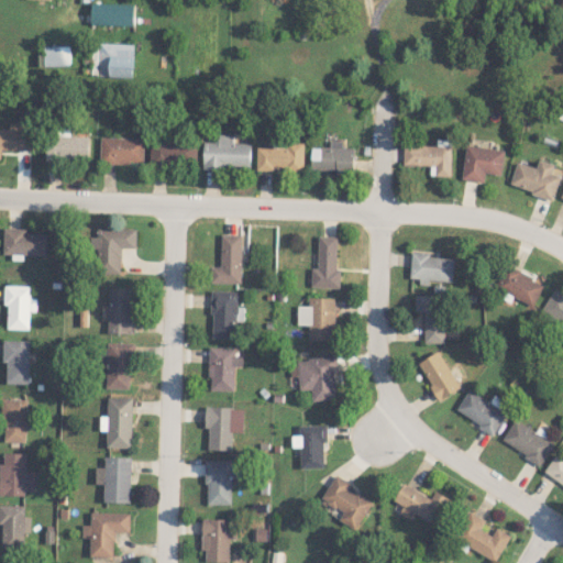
[(134,3),(92,2),(91,24),(133,25),(134,3)]
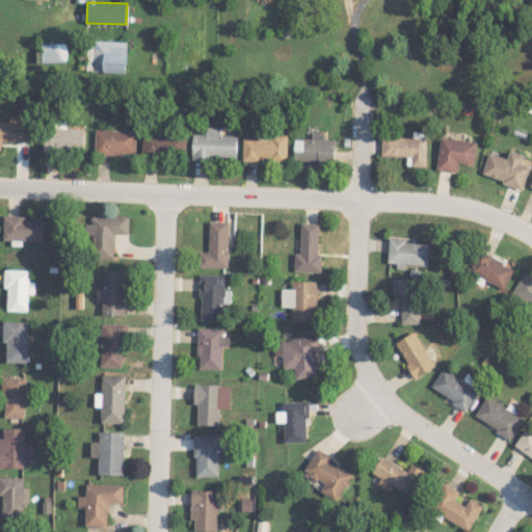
[(127,42),(94,41),(92,72),(126,73),(127,42)]
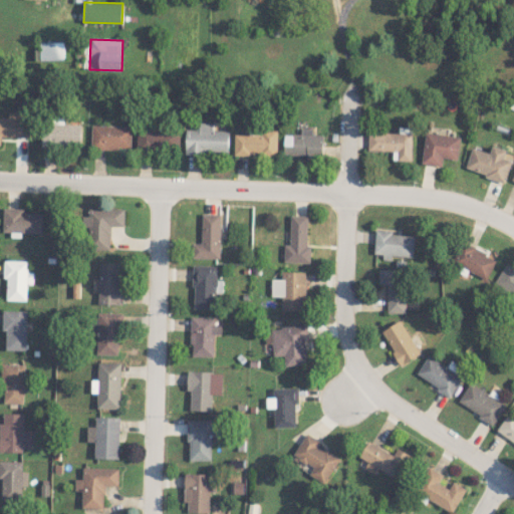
[(64,41),(40,42),(40,59),(64,59),(64,41)]
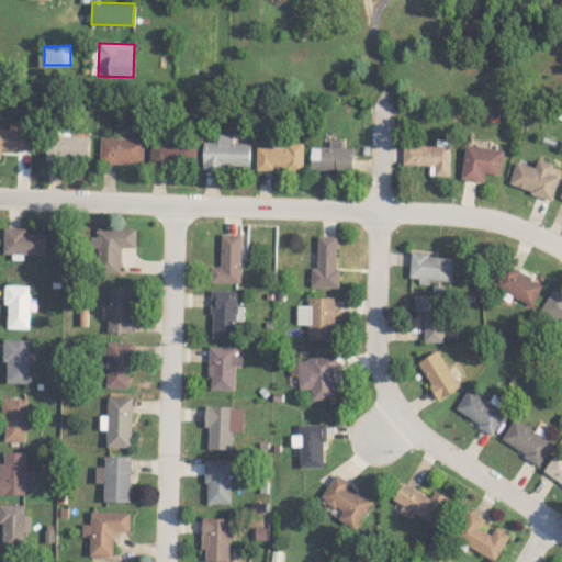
[(0,158),(1,158),(1,149),(31,150),(32,122),(10,121),(10,128),(0,127),(0,158)]
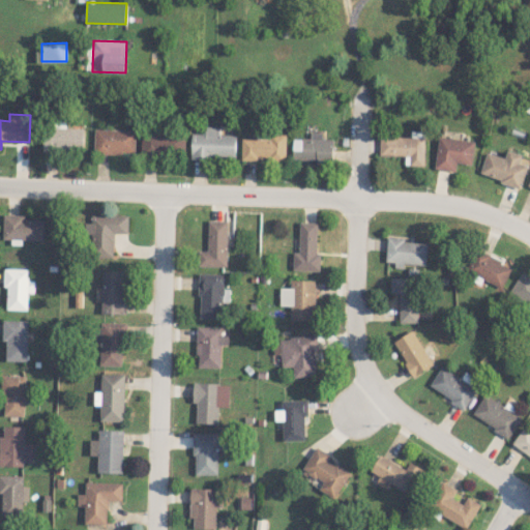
[(43,150),(84,151),(84,127),(43,126),(43,150)]
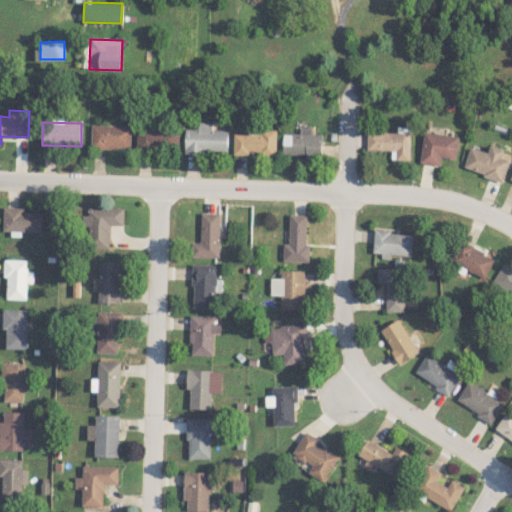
[(228,153),(228,130),(212,130),(212,122),(198,122),(198,129),(185,129),(185,152),(228,153)]
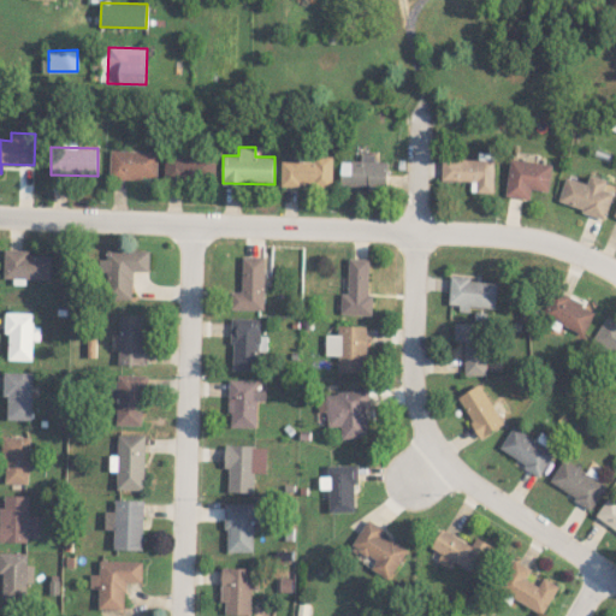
[(158,150),(111,149),(111,178),(157,179),(158,150)]
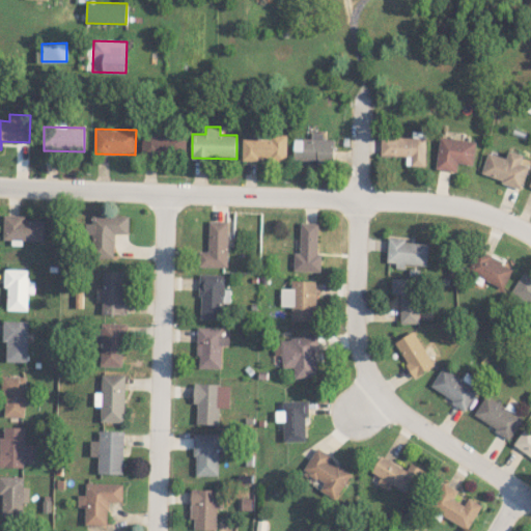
[(380,156),(407,156),(407,165),(424,166),(425,131),(413,131),(413,136),(381,135),(380,156)]
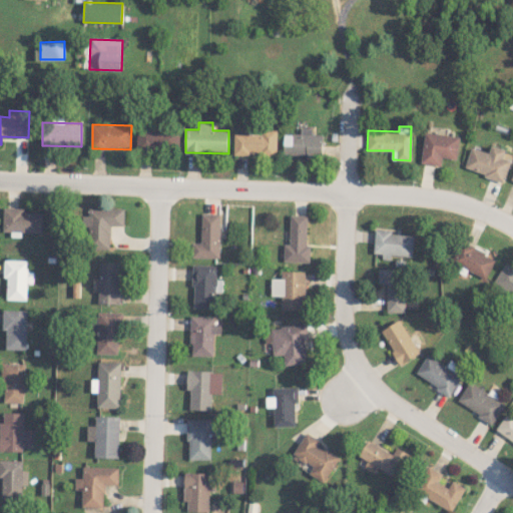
[(136,148),(179,149),(179,128),(137,127),(136,148)]
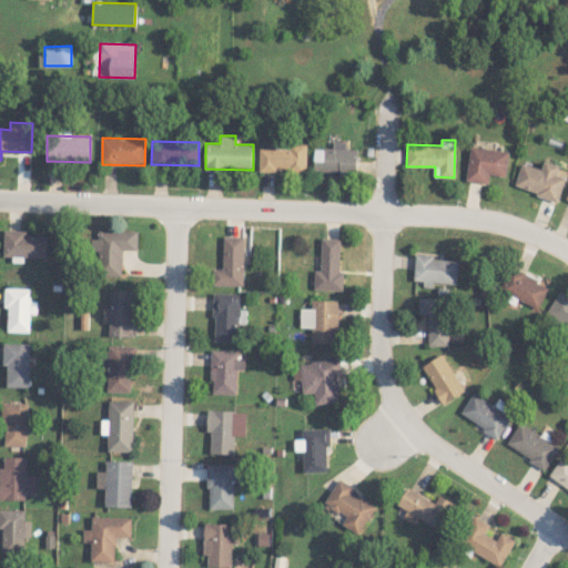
[(314,146),(314,172),(356,173),(357,149),(345,149),(345,141),(332,141),(332,148),(314,146)]
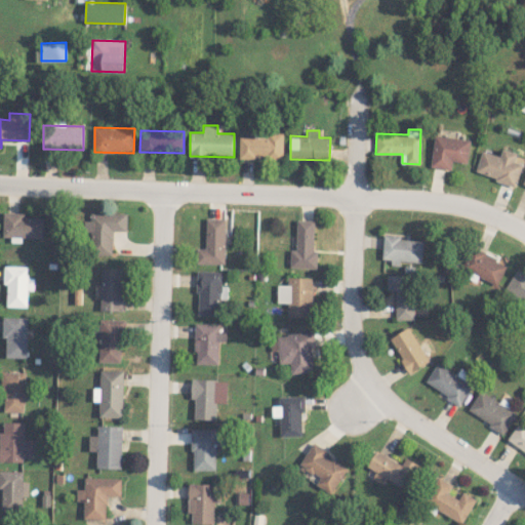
[(283,159),(283,135),(240,133),(239,159),(254,159),(254,155),(266,155),(266,158),(283,159)]
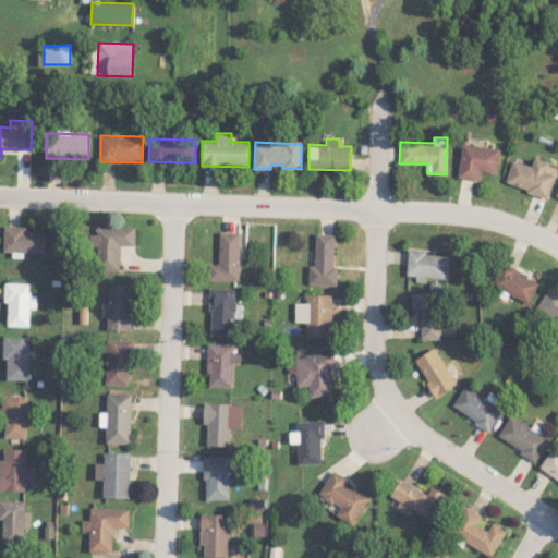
[(480,180),(482,171),(498,173),(500,148),(462,144),(458,178),(480,180)]
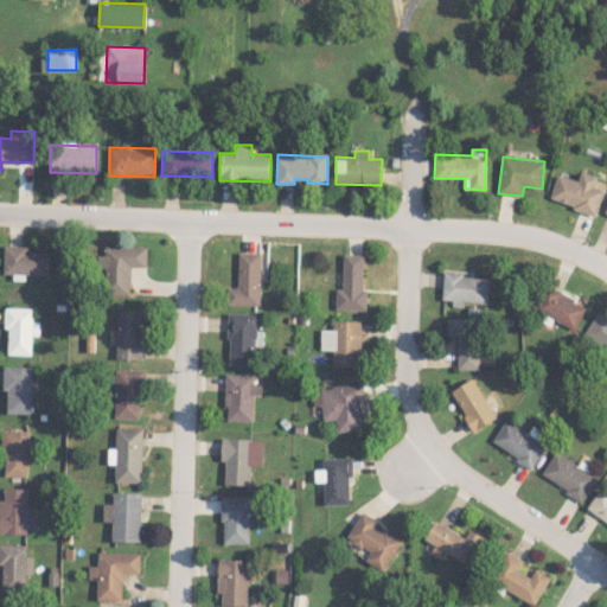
[(550,200),(596,215),(606,184),(596,180),(598,177),(582,171),(579,180),(557,173),(550,200)]
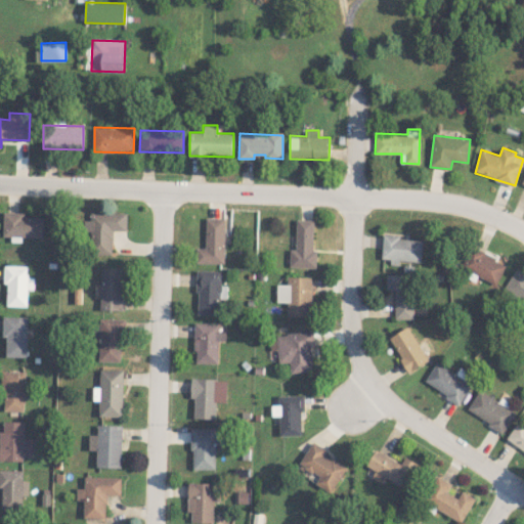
[(3,236),(43,237),(44,217),(26,216),(26,212),(3,212),(3,236)]
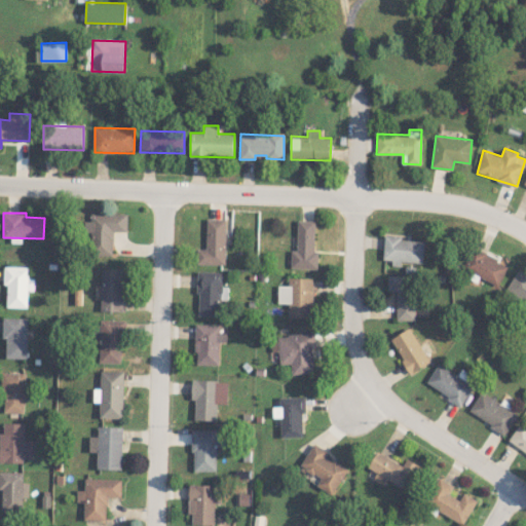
[(127,214),(91,214),(91,221),(85,221),(85,232),(92,232),(92,255),(114,255),(114,231),(127,231),(127,214)]
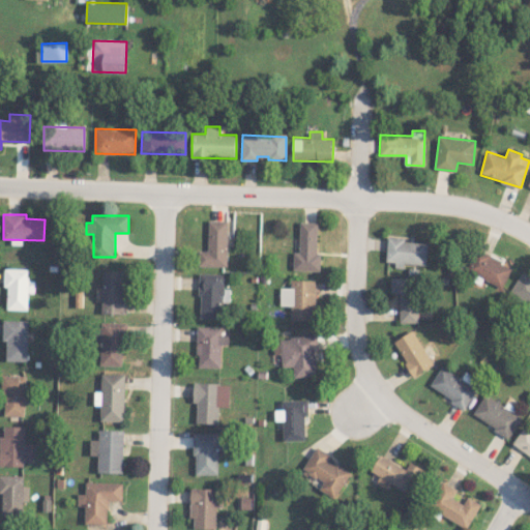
[(207,251),(199,251),(198,266),(227,267),(228,221),(208,221),(207,251)]
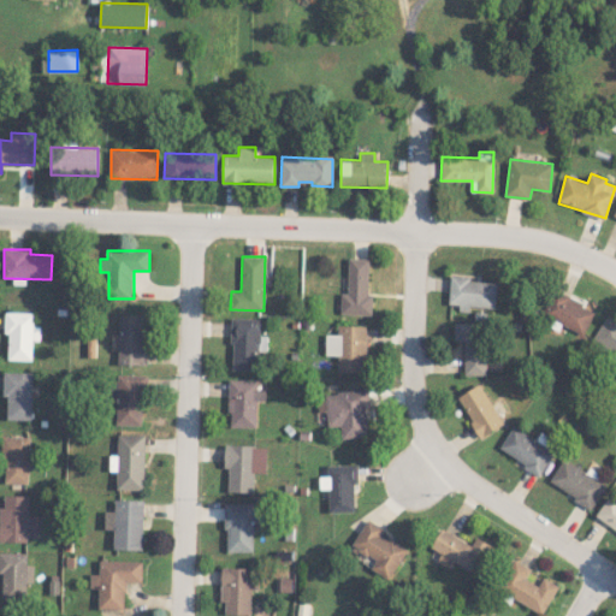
[(369,314),(371,258),(348,258),(347,292),(341,292),(339,314),(369,314)]
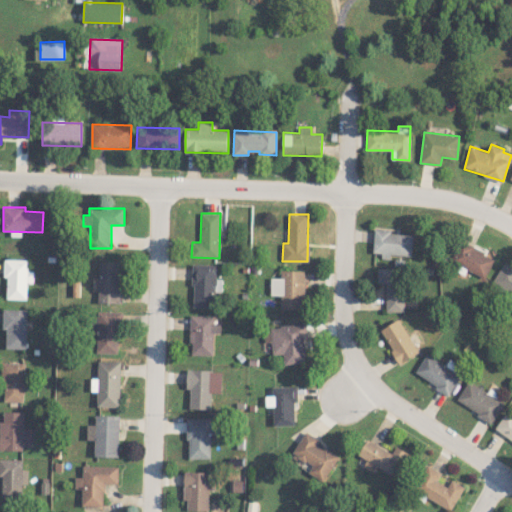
[(412,256),(413,233),(374,231),(373,253),(381,253),(381,258),(390,258),(390,254),(412,256)]
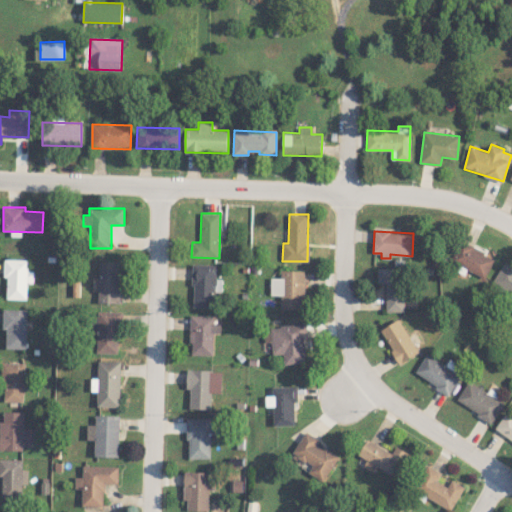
[(450,261),(485,277),(494,257),(459,241),(450,261)]
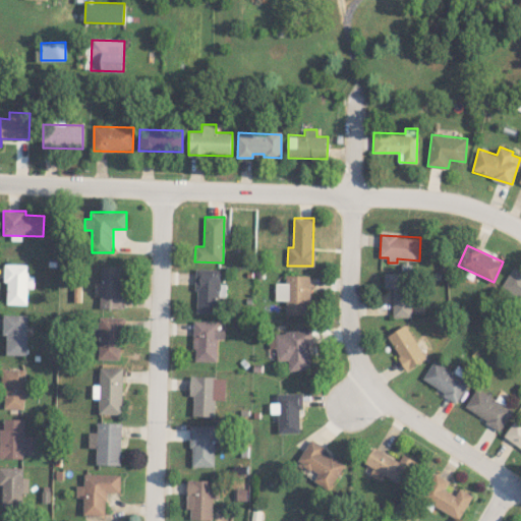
[(26,304),(29,265),(4,264),(3,282),(7,282),(6,304),(26,304)]
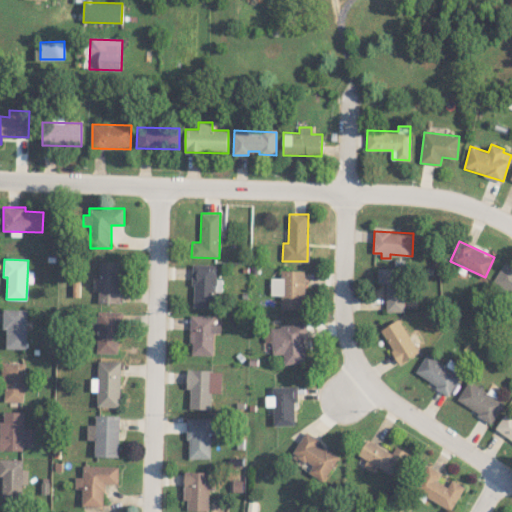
[(98,302),(121,303),(122,262),(99,261),(98,302)]
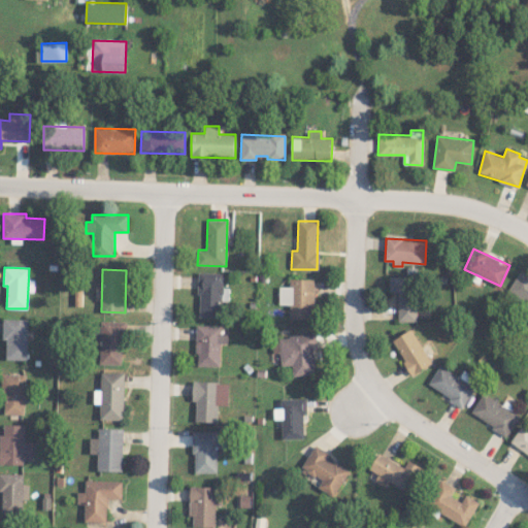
[(506,293),(527,304),(527,275),(519,270),(506,293)]
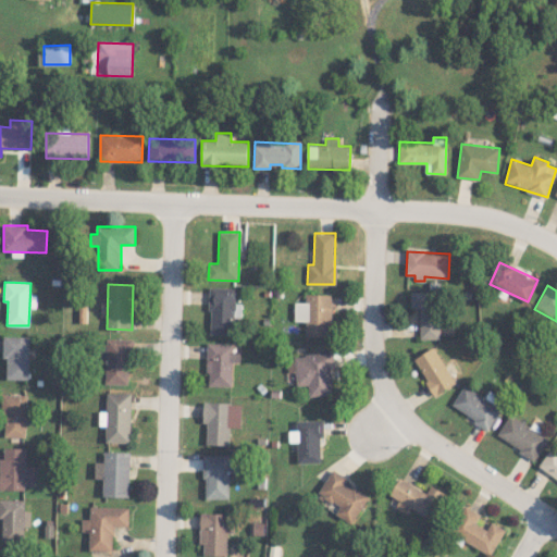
[(235,287),(210,287),(209,334),(233,335),(233,317),(242,317),(242,304),(235,304),(235,287)]
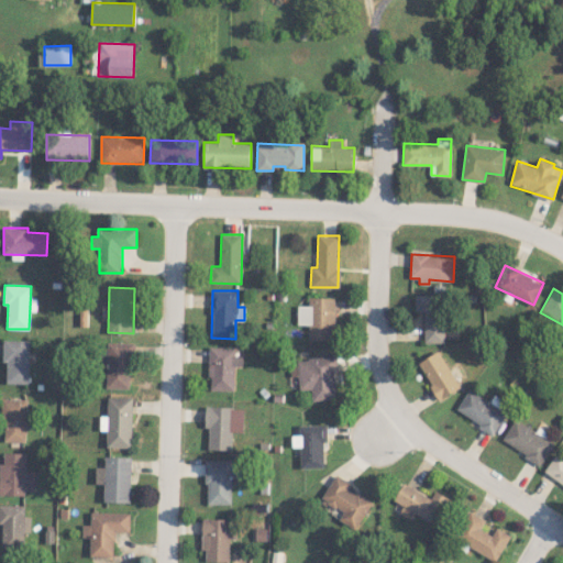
[(443,343),(444,296),(415,295),(415,311),(424,311),(423,342),(443,343)]
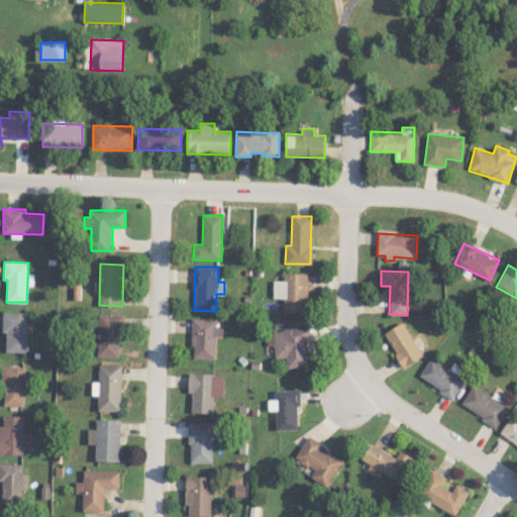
[(283,312),(307,312),(307,273),(284,273),(284,281),(273,281),(273,298),(283,298),(283,312)]
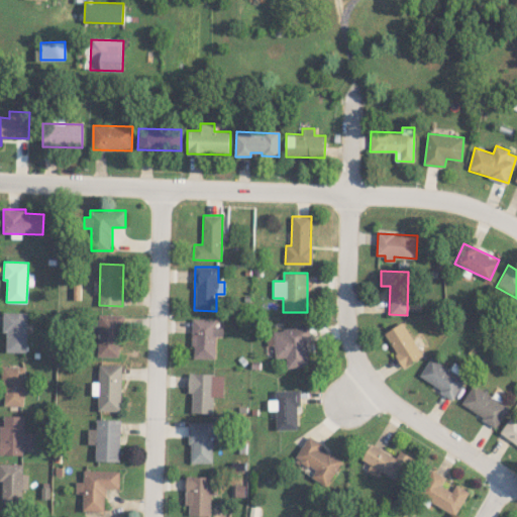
[(26,352),(27,312),(3,311),(2,333),(6,333),(6,351),(26,352)]
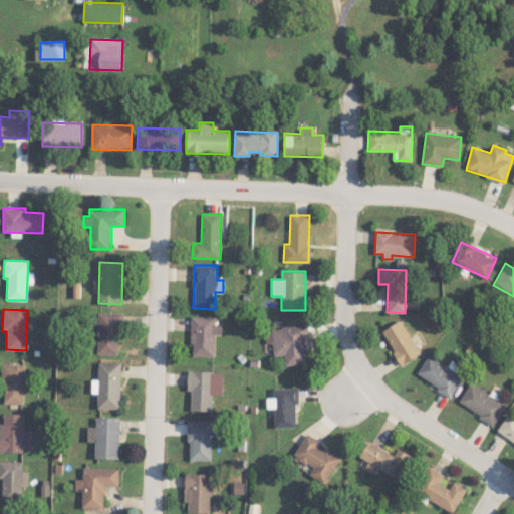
[(121,354),(122,313),(98,312),(97,354),(121,354)]
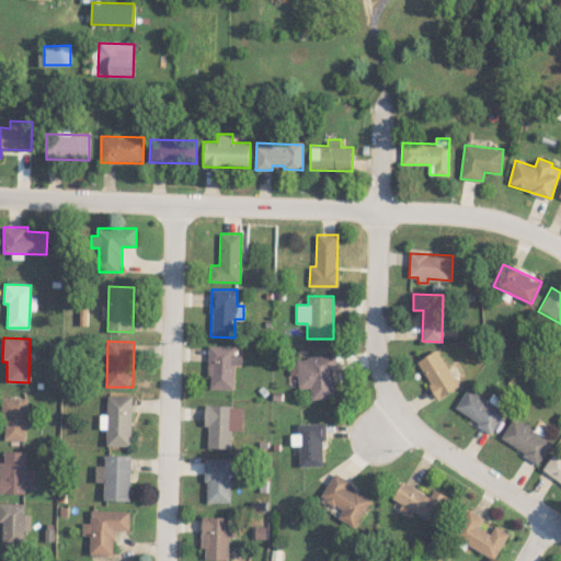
[(208,388),(233,389),(233,365),(241,366),(242,354),(235,354),(235,345),(208,345),(208,388)]
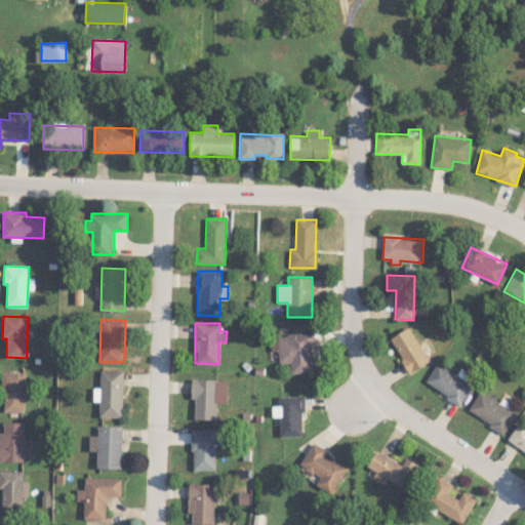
[(410,372),(430,361),(409,326),(390,338),(410,372)]
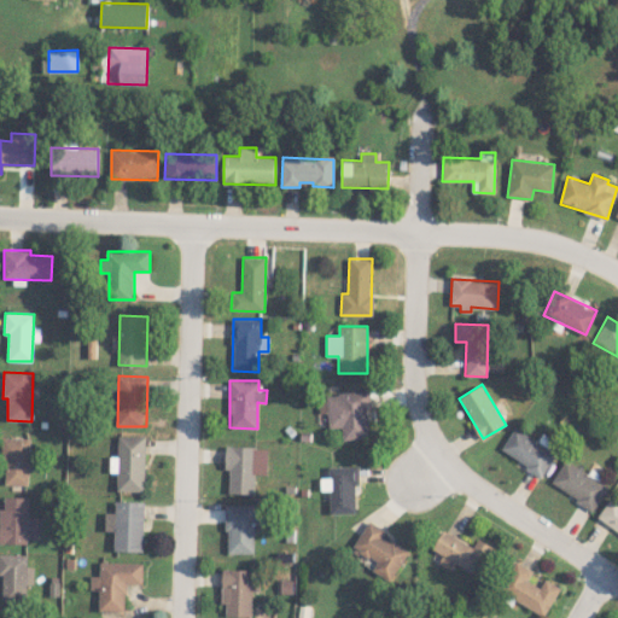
[(368,438),(367,420),(372,420),(371,391),(319,395),(319,413),(327,413),(328,427),(342,427),(343,439),(368,438)]
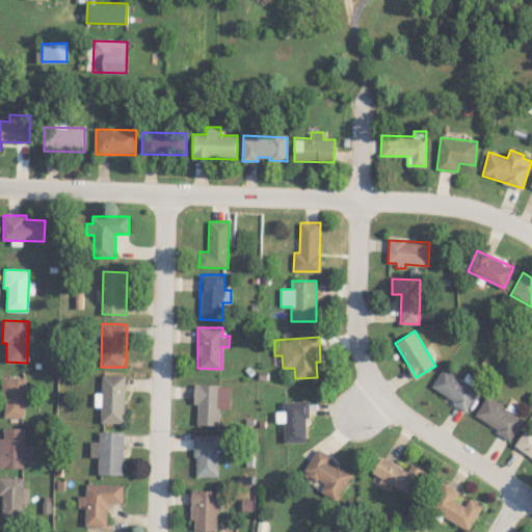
[(430,387),(466,410),(479,391),(444,368),(430,387)]
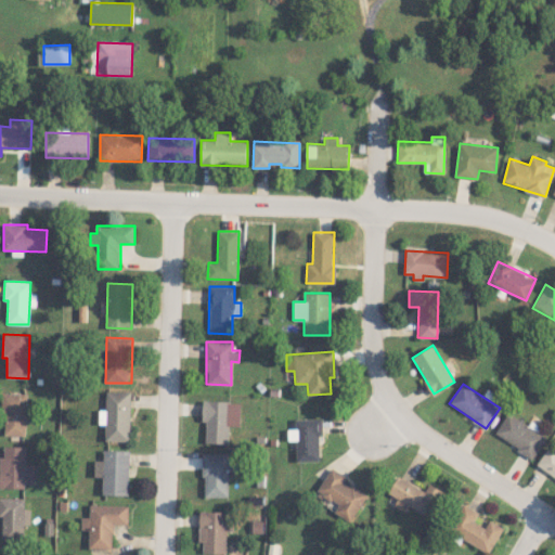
[(130,441),(131,391),(106,391),(106,410),(100,410),(99,424),(106,424),(105,441),(130,441)]
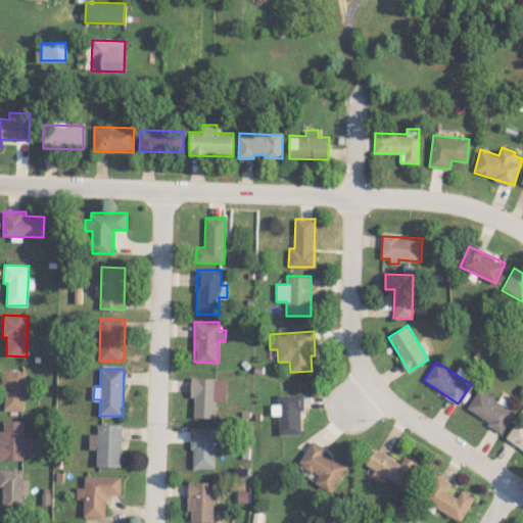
[(2,410),(25,410),(26,371),(3,370),(2,410)]
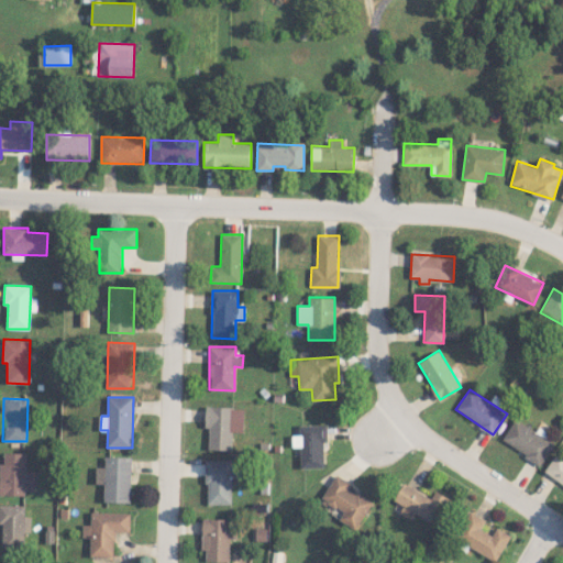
[(208,450),(232,450),(232,432),(243,432),(243,407),(206,406),(205,429),(209,429),(208,450)]
